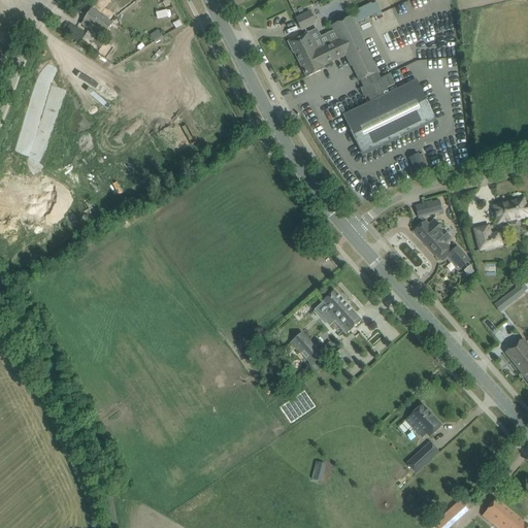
[(112,23),(100,14),(92,9),(81,25),(97,35),(92,42),(101,48),(105,41),(101,39),(112,23)]
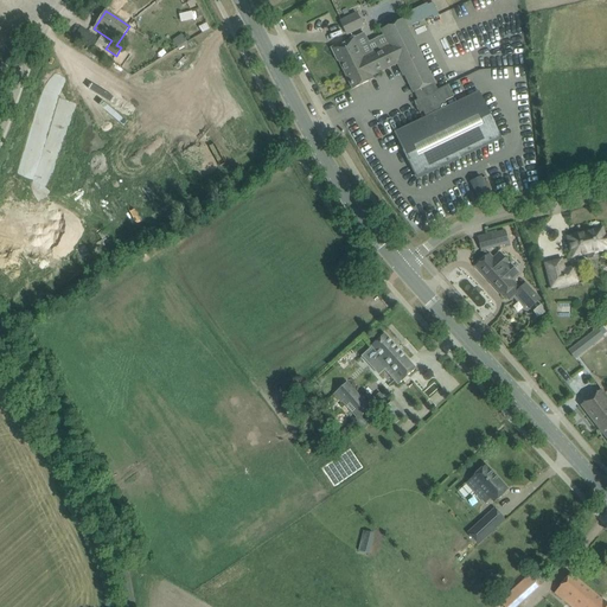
[(347,34),(365,26),(364,25),(369,23),(364,11),(358,13),(358,12),(340,20),(347,34)]
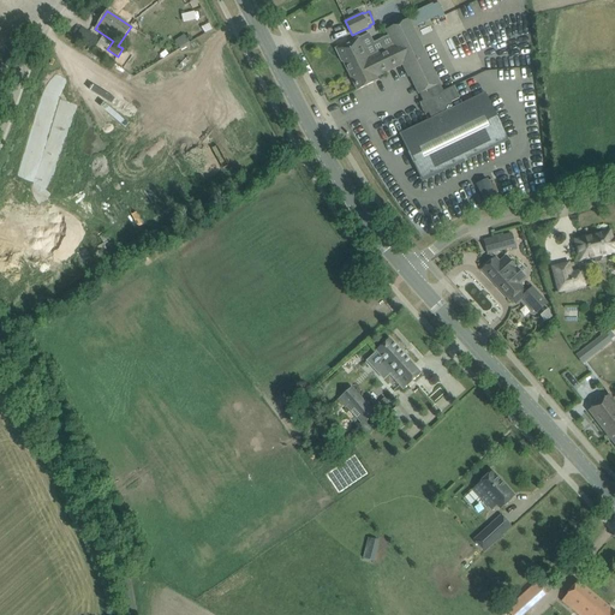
[(508,139),(503,129),(487,95),(455,109),(452,102),(460,99),(454,87),(443,91),(413,28),(423,24),(418,16),(387,30),(394,46),(369,58),(359,37),(335,49),(342,63),(344,63),(357,90),(378,81),(377,78),(402,65),(408,77),(411,77),(419,94),(423,101),(419,103),(425,115),(429,114),(433,121),(404,135),(424,179),(508,139)]
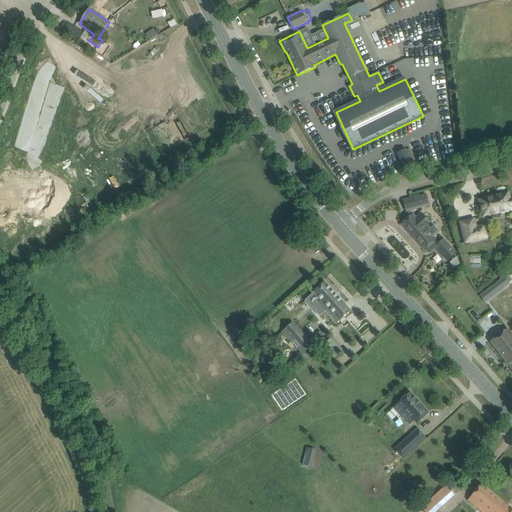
[(68,23),(63,31),(78,42),(84,33),(68,23)]
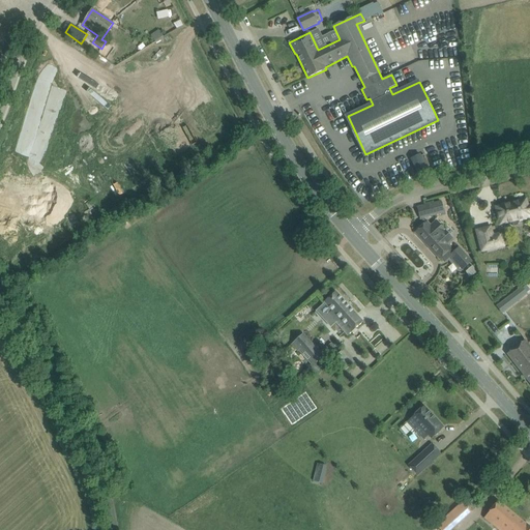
[(529,205),(529,206),(528,206),(526,200),(497,207),(501,225),(507,223),(509,223),(510,225),(513,227),(517,226),(519,223),(518,219),(529,216),(529,215),(529,214),(529,213),(529,205)]
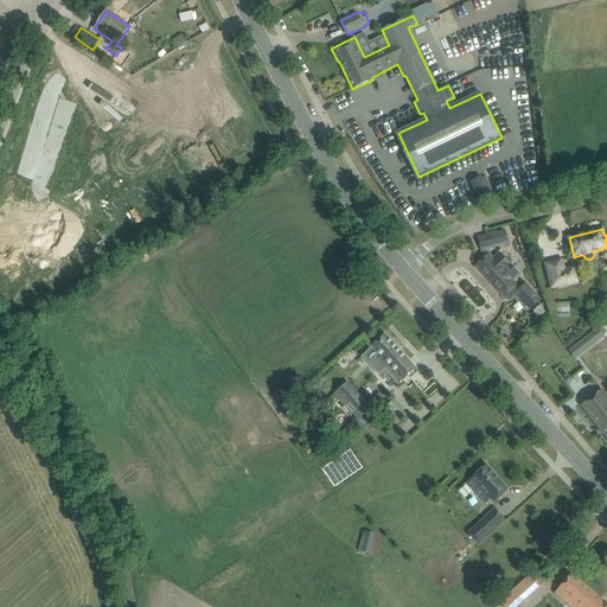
[(509,244),(508,240),(505,231),(478,238),(481,250),(509,244)]
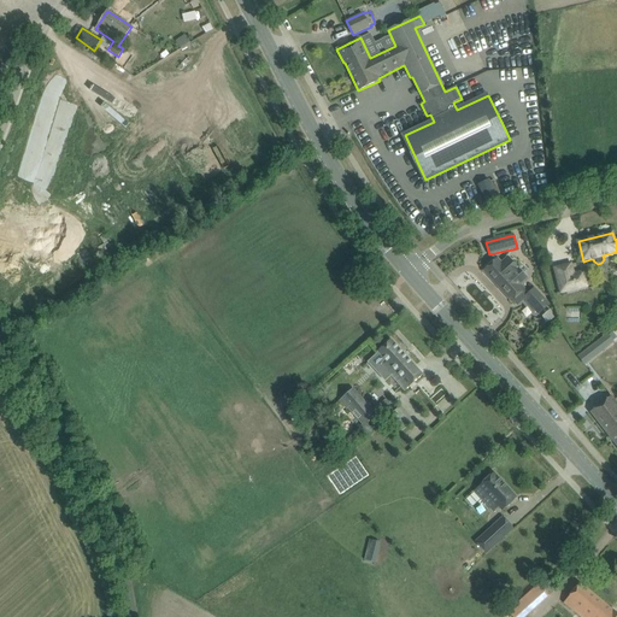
[(501,264),(497,259),(485,270),(483,270),(512,301),(513,300),(518,305),(524,299),(529,294),(528,294),(521,286),(528,280),(510,259),(509,258),(501,264)]
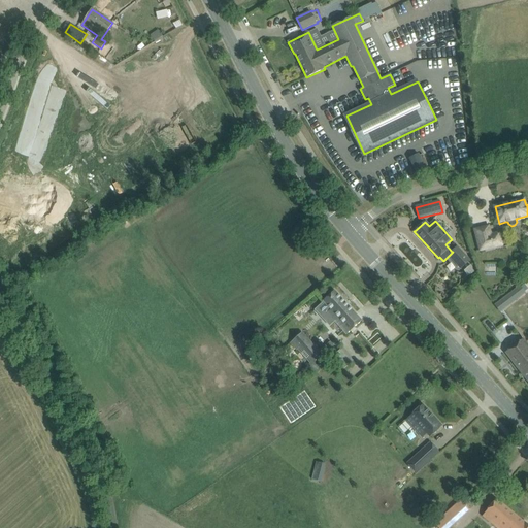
[(491,235),(489,229),(489,226),(474,230),(480,250),(480,251),(486,250),(502,245),(499,233),(491,235)]
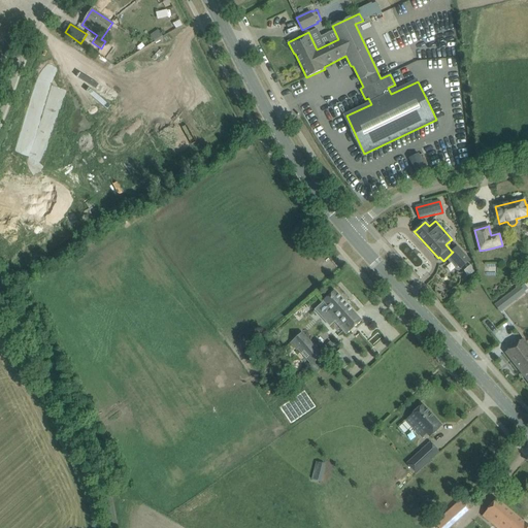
[(469,261),(461,251),(457,248),(453,252),(449,256),(461,269),(469,261)]
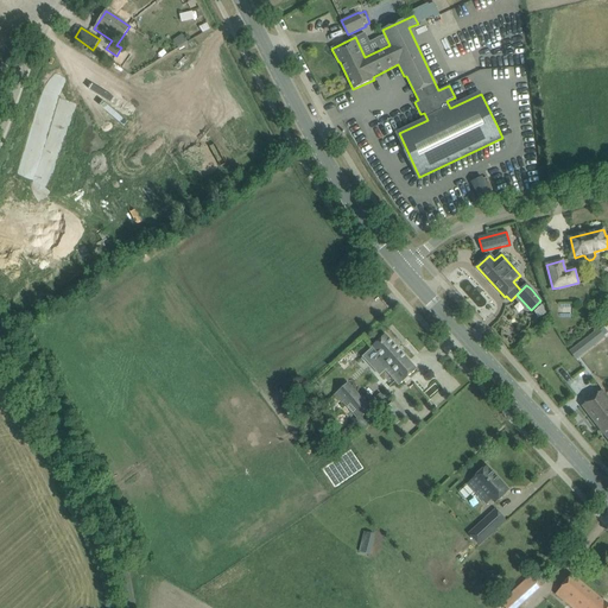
[(571,317),(572,304),(559,303),(558,316),(571,317)]
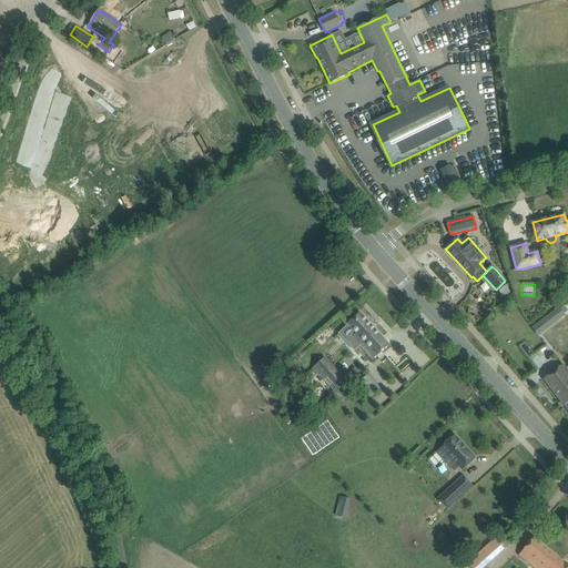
[(503,297),(510,293),(506,285),(499,292),(500,293),(503,297)]
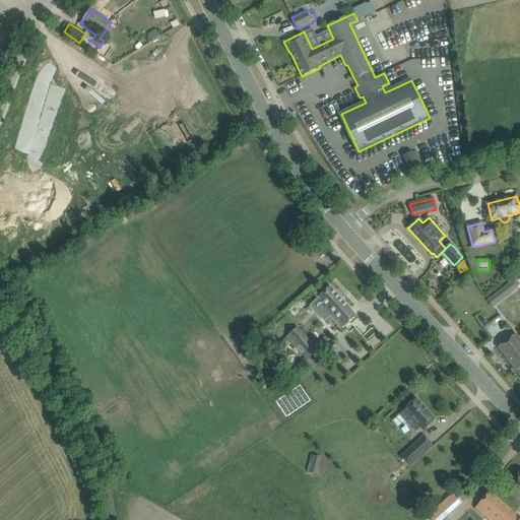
[(512,280),(486,300),(492,308),(517,288),(512,280)]
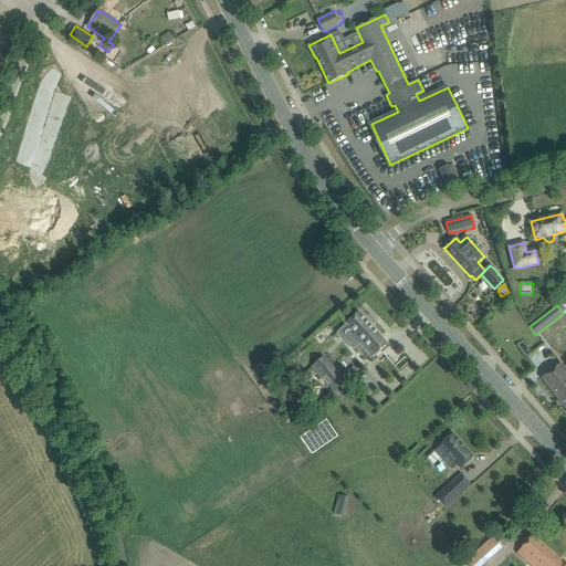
[(373,358),(379,352),(388,344),(358,312),(347,322),(348,324),(341,331),(341,333),(345,337),(347,337),(352,333),(353,334),(350,335),(373,358)]
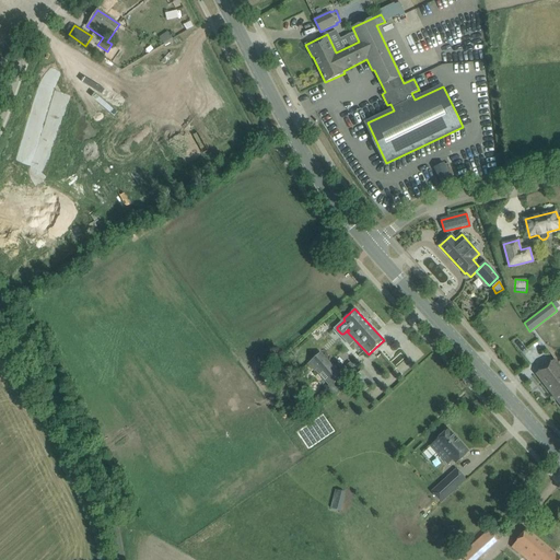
[(334,386),(342,378),(321,352),(307,364),(314,372),(317,369),(330,384),(328,386),(329,388),(327,391),(333,398),(334,398),(340,393),(339,392),(334,386)]
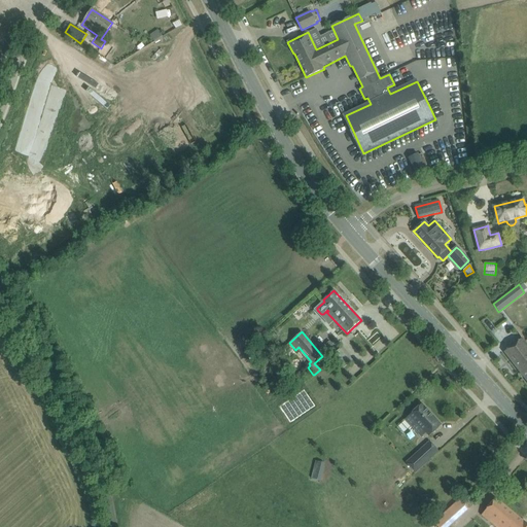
[(523,376),(526,372),(526,343),(523,338),(513,346),(504,352),(523,376)]
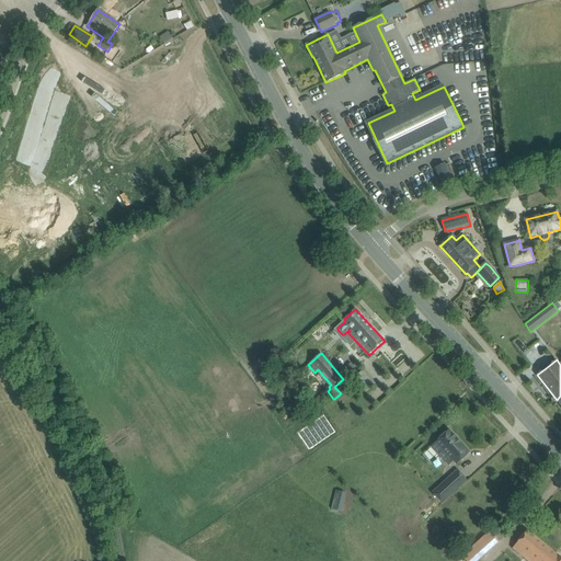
[(287,380),(276,390),(286,401),(297,391),(287,380)]
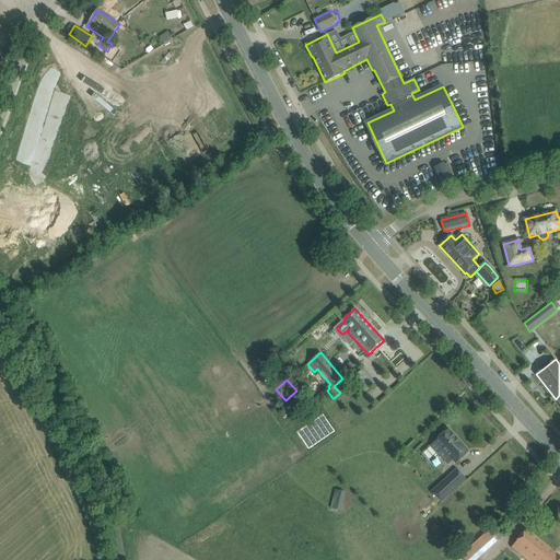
[(456,464),(469,452),(448,430),(435,441),(435,442),(431,446),(447,465),(453,461),(456,464)]
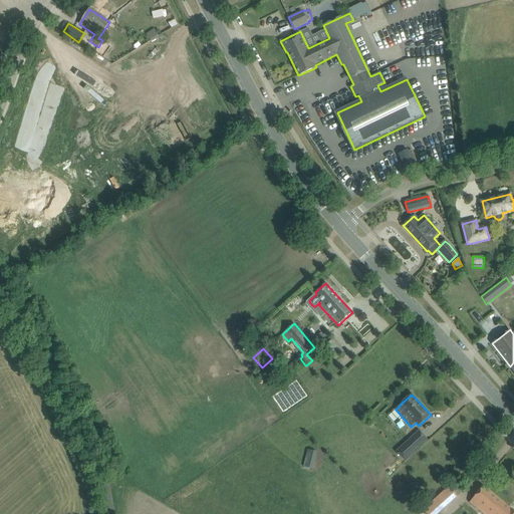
[(405,461),(421,447),(412,438),(397,452),(405,461)]
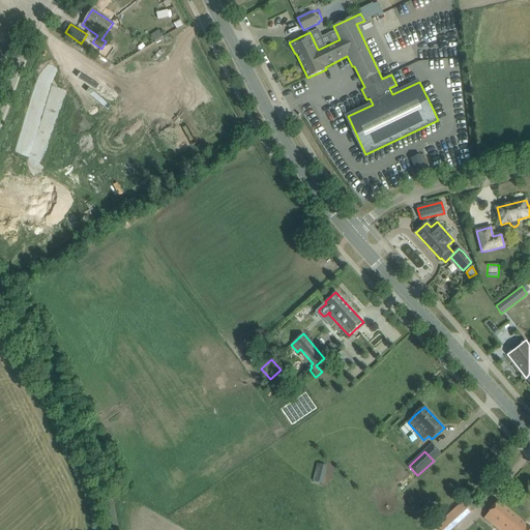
[(325,482),(327,465),(317,464),(315,481),(325,482)]
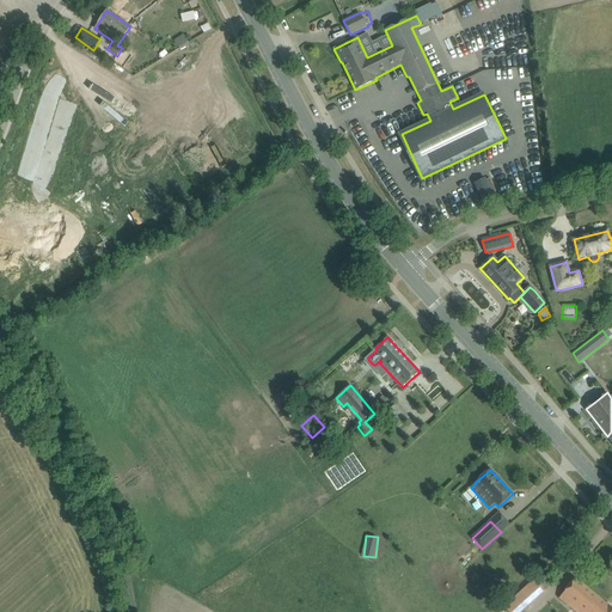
[(575,579),(560,598),(575,611),(611,611),(611,609),(609,606),(575,579)]
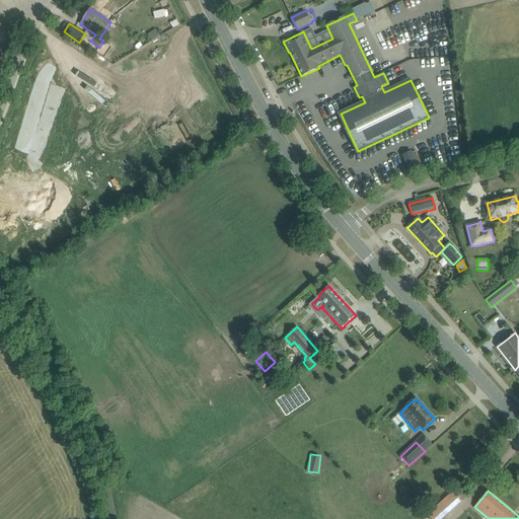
[(442,502),(428,515),(431,518),(442,518),(451,511),(442,502)]
